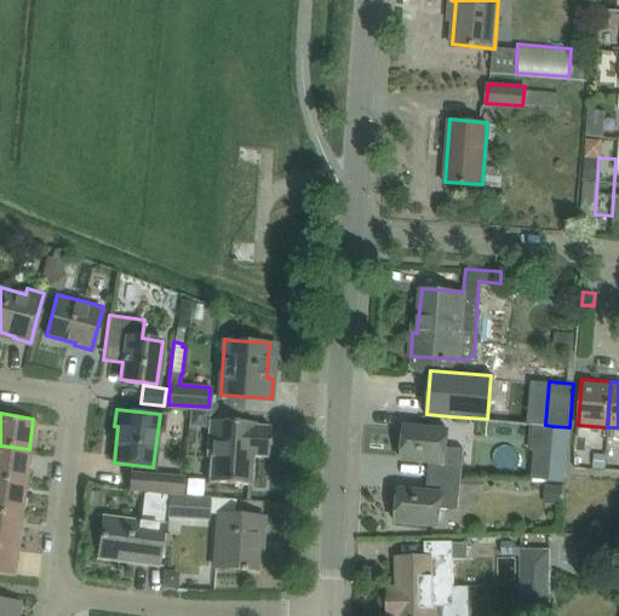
[(251,483),(253,455),(267,455),(269,424),(254,424),(254,421),(230,420),(207,418),(205,455),(210,455),(207,479),(251,483)]
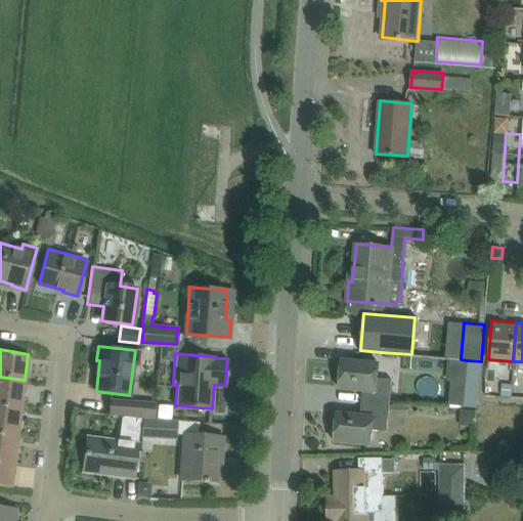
[(361,401),(389,403),(392,378),(377,377),(379,361),(342,358),(339,387),(362,389),(361,401)]
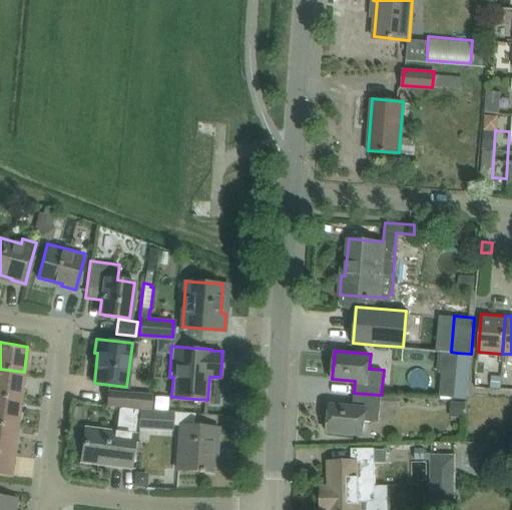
[(471,354),(457,353),(455,395),(468,396),(471,354)]
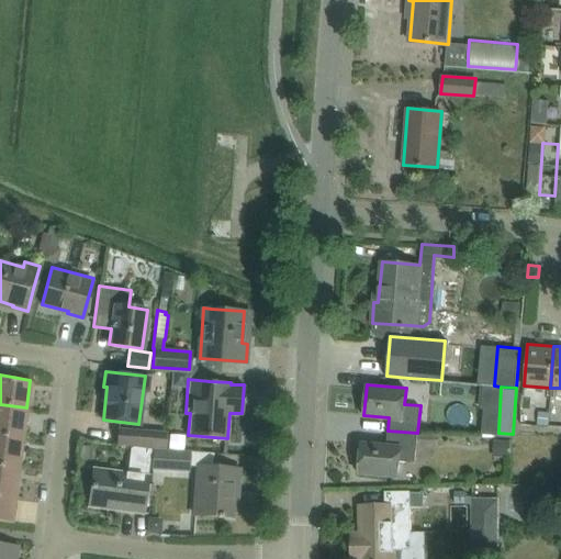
[(0,433),(23,436),(26,407),(0,404),(0,433)]
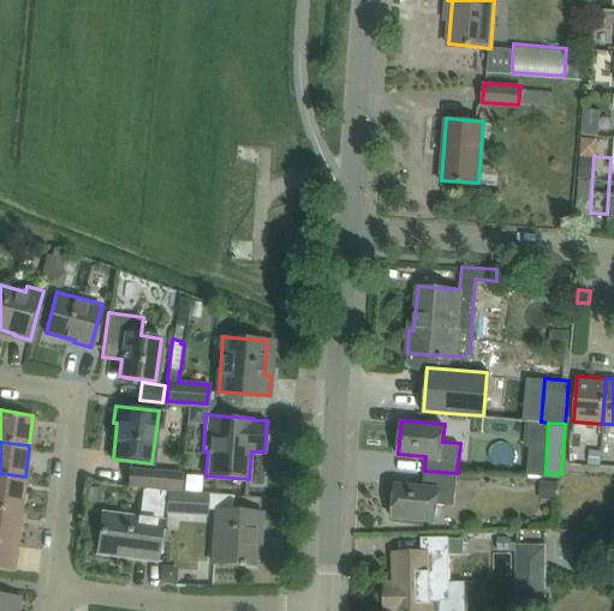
[(129,467),(127,485),(182,489),(183,471),(129,467)]
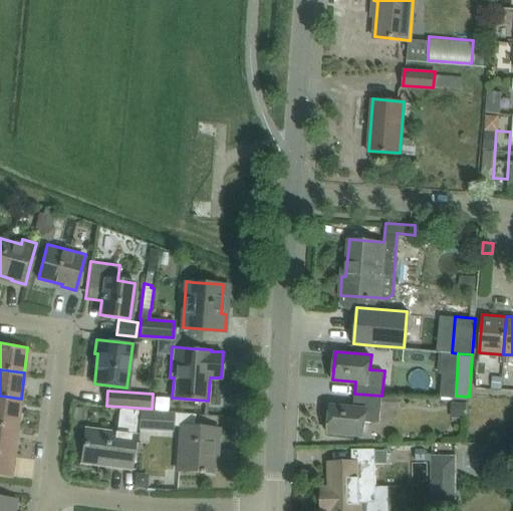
[(365,421),(379,422),(381,396),(354,394),(353,406),(330,404),(327,432),(364,435),(365,421)]
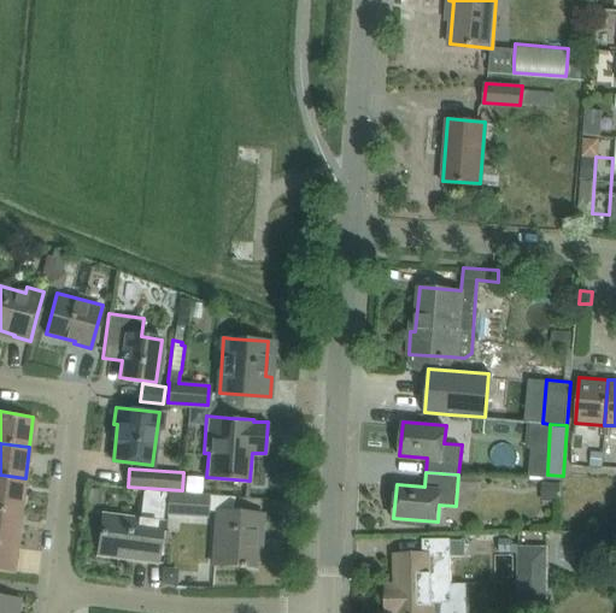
[(0,506),(22,510),(25,478),(0,475),(0,506)]
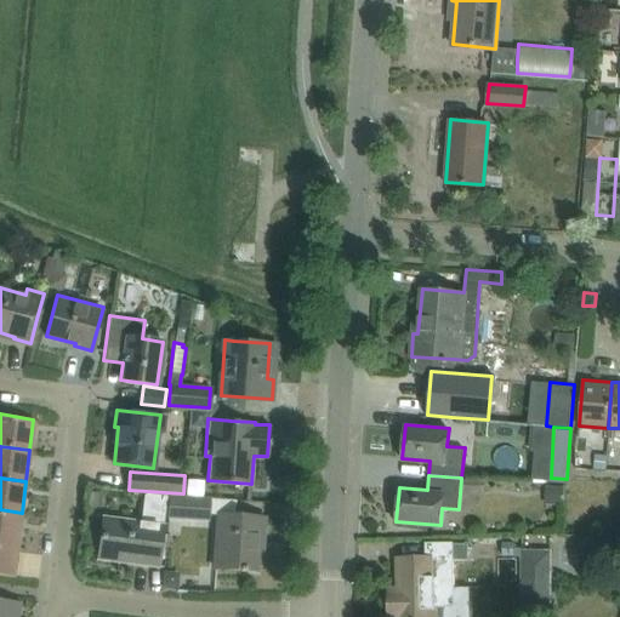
[(561,502),(575,501),(574,479),(559,480),(561,502)]
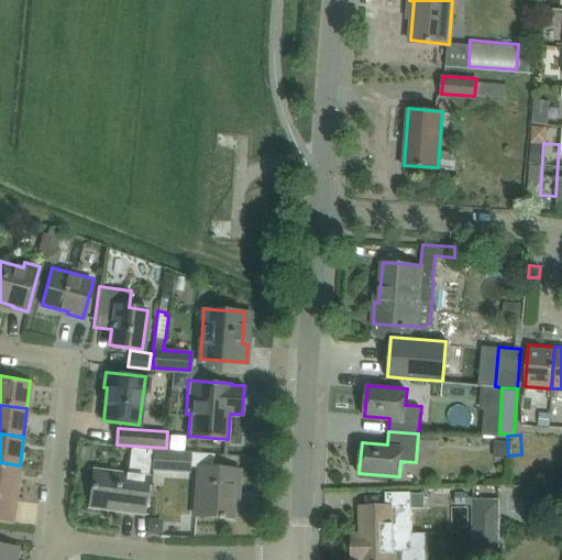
[(92,468),(88,506),(143,513),(145,491),(147,475),(151,449),(132,447),(130,447),(127,473),(114,471),(92,468)]
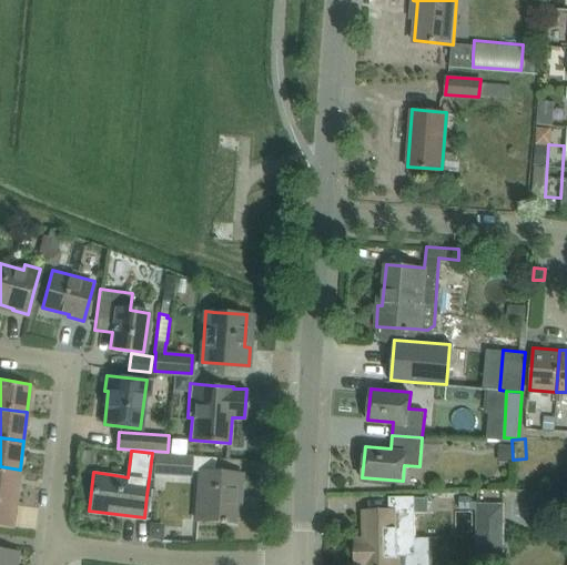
[(192,456),(157,454),(155,473),(191,475),(192,456)]
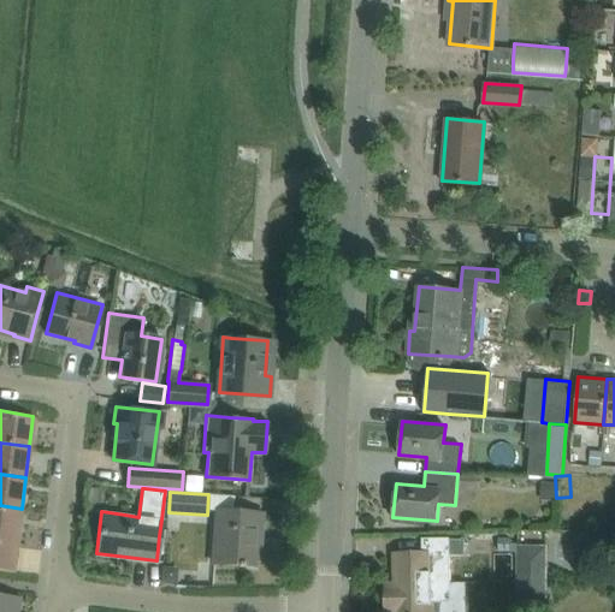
[(0,536),(17,540),(22,509),(0,505),(0,536)]
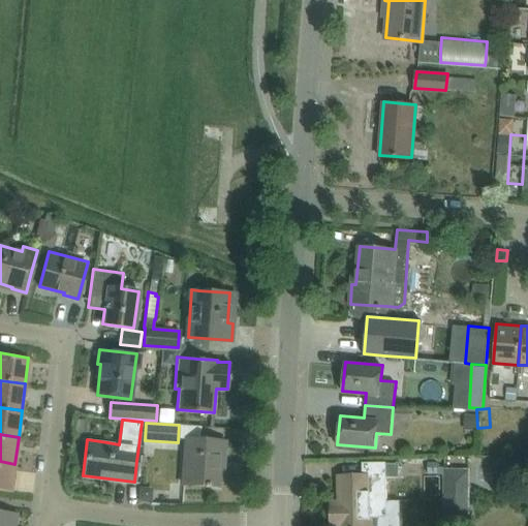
[(182,483),(217,485),(219,466),(216,466),(217,457),(223,457),(224,440),(185,437),(182,483)]
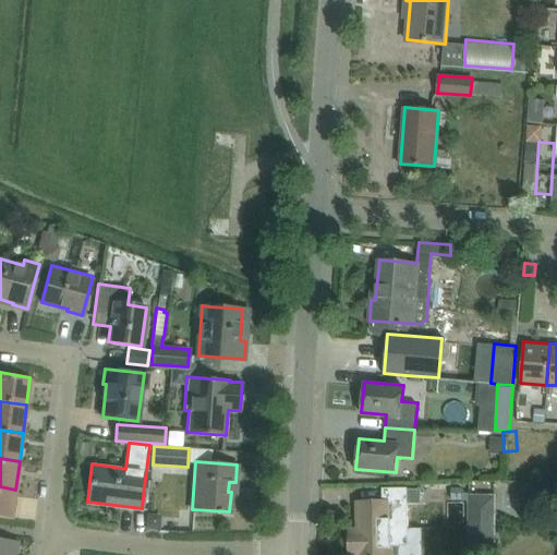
[(533,478),(509,478),(509,511),(533,510),(533,478)]
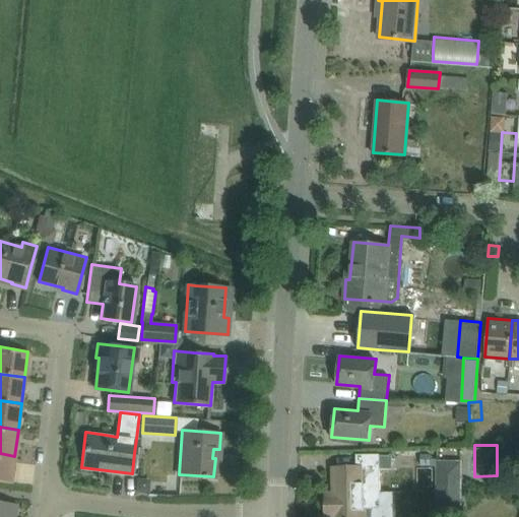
[(0,479),(11,481),(14,456),(0,453),(0,479)]
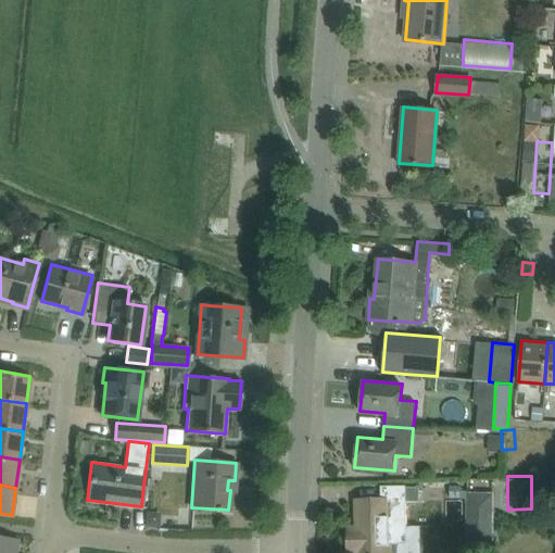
[(405,485),(402,485),(380,485),(380,499),(355,500),(355,526),(348,526),(348,547),(356,547),(355,552),(388,552),(389,542),(406,542),(406,500),(419,500),(418,485),(405,486),(405,485)]
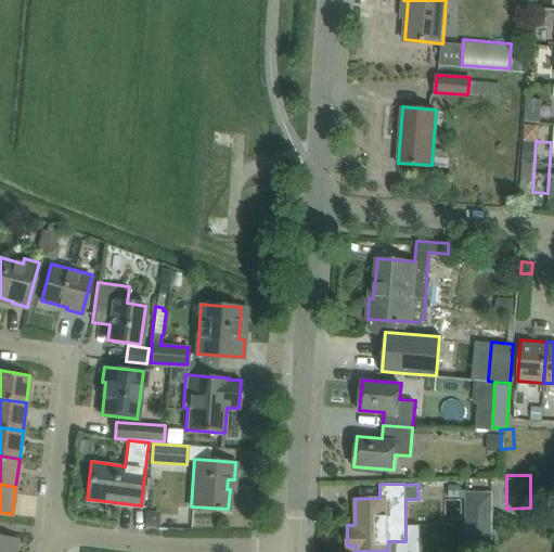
[(490,535),(491,490),(466,490),(465,536),(465,543),(490,543),(490,535)]
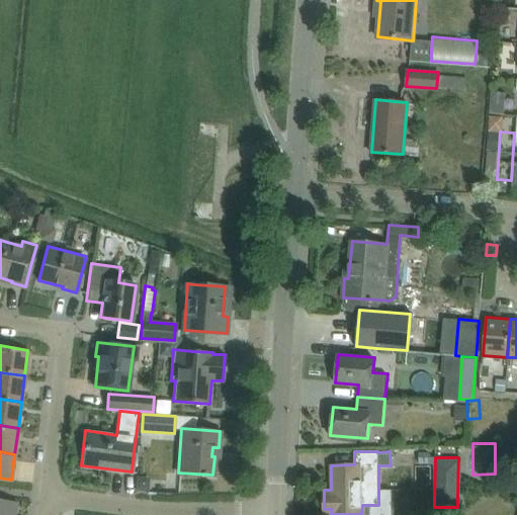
[(413,496),(414,511),(411,511),(410,514),(431,514),(431,510),(428,510),(428,496),(413,496)]
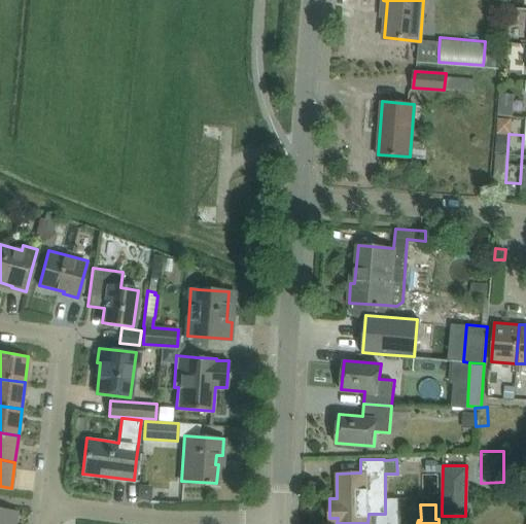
[(0,523),(14,523),(16,510),(0,507),(0,523)]
